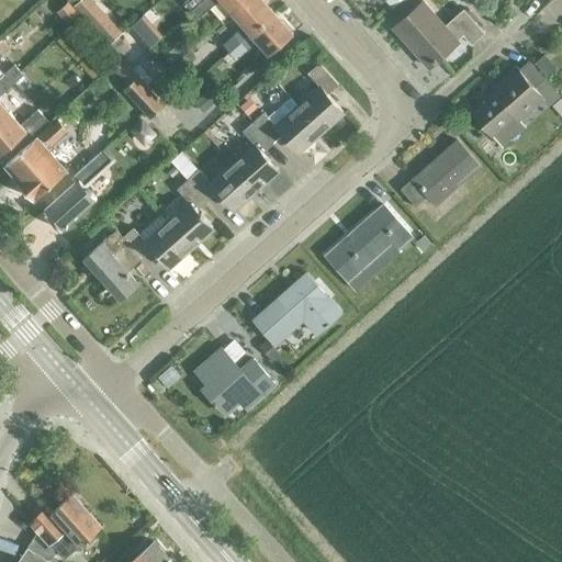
[(187,0),(184,2),(191,10),(201,0),(187,0)]
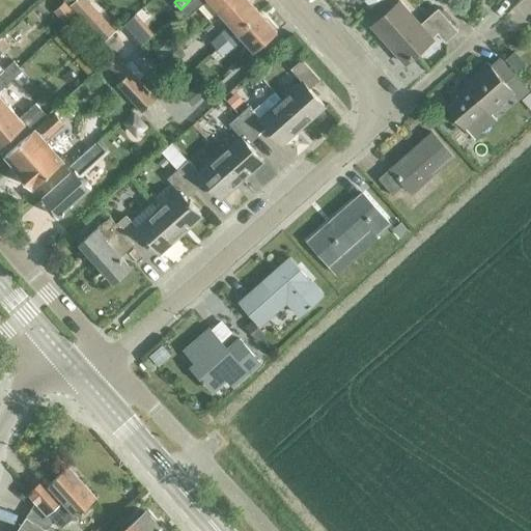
[(190,0),(180,9),(187,18),(199,6),(211,19),(220,11),(231,0),(190,0)]
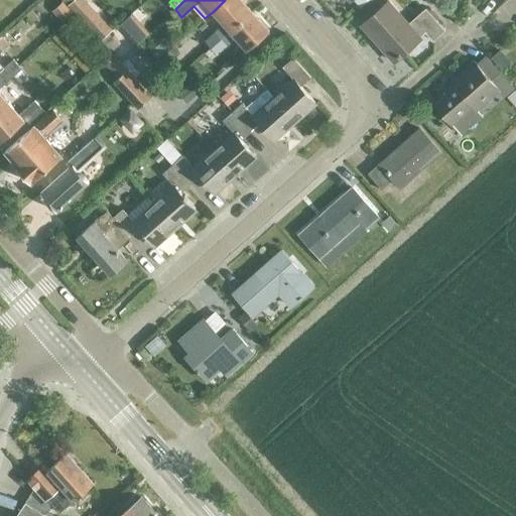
[(242,0),(225,0),(214,11),(224,23),(204,41),(211,48),(252,11),(242,0)]
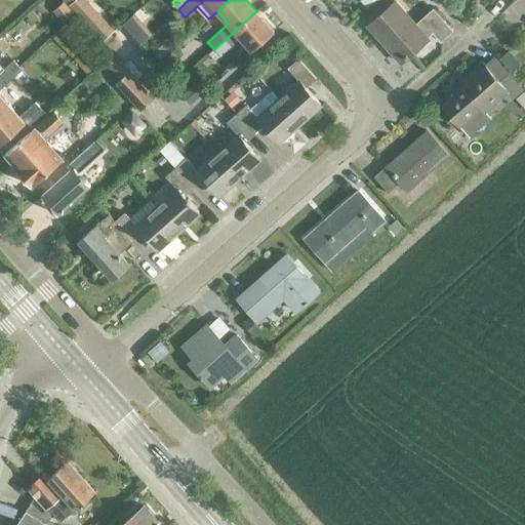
[(401,63),(429,38),(434,33),(441,42),(453,31),(434,8),(415,24),(396,1),(369,26),(401,63)]
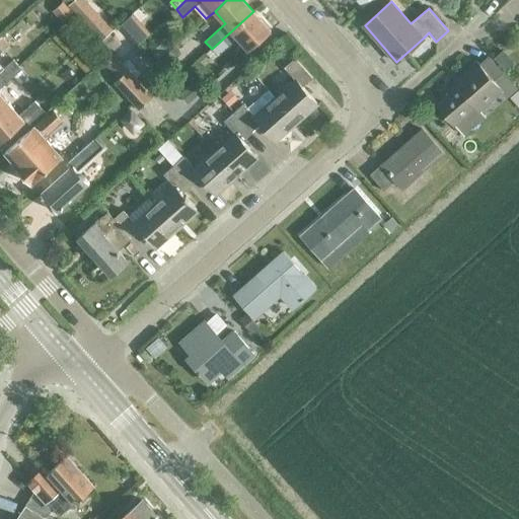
[(62,2),(52,10),(62,21),(71,13),(62,2)]
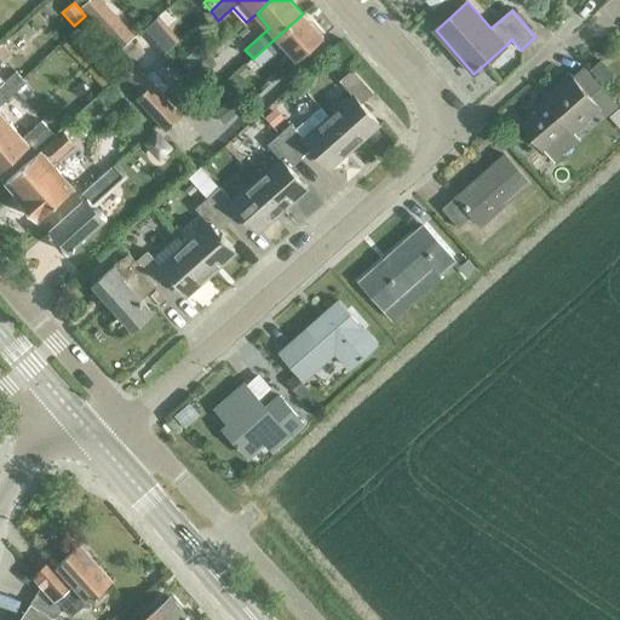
[(166,7),(148,23),(158,34),(176,18),(166,7)]
